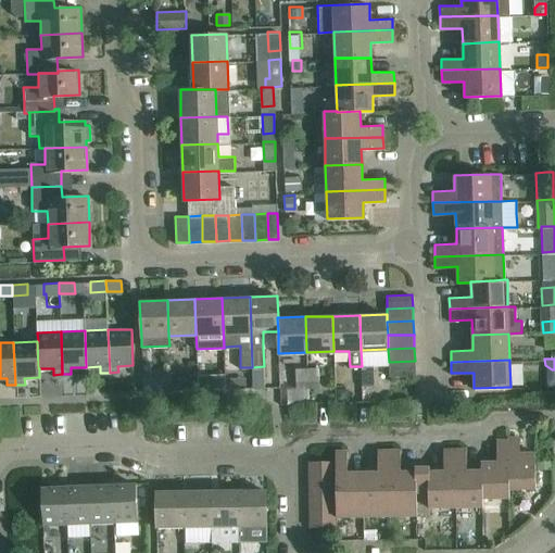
[(415,361),(389,362),(389,376),(400,375),(415,375),(415,361)]
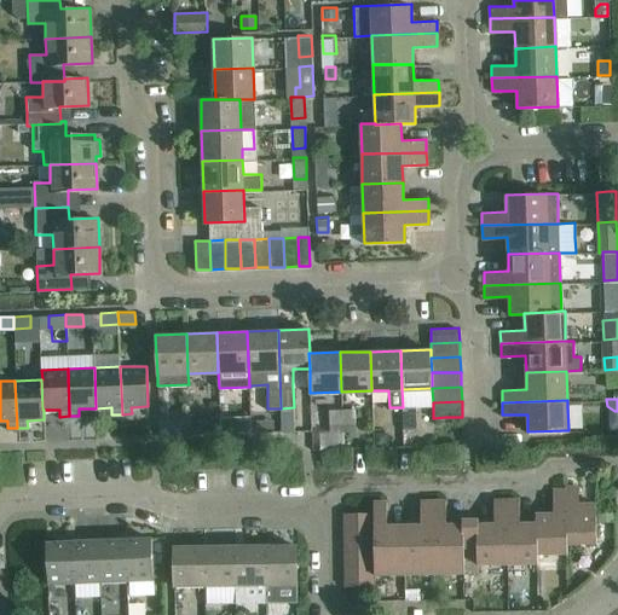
[(415,406),(403,407),(403,428),(416,428),(415,406)]
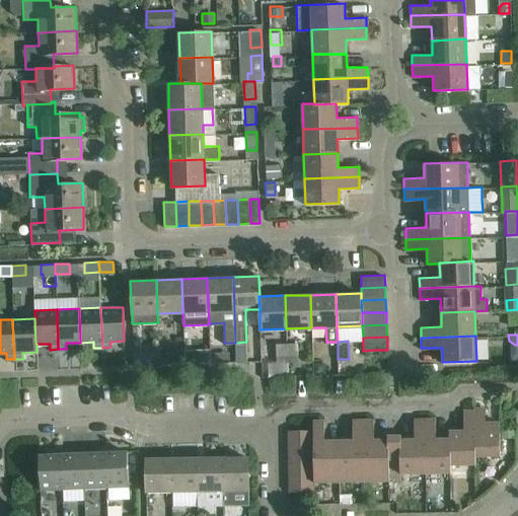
[(287,361),(286,343),(275,343),(276,361),(287,361)]
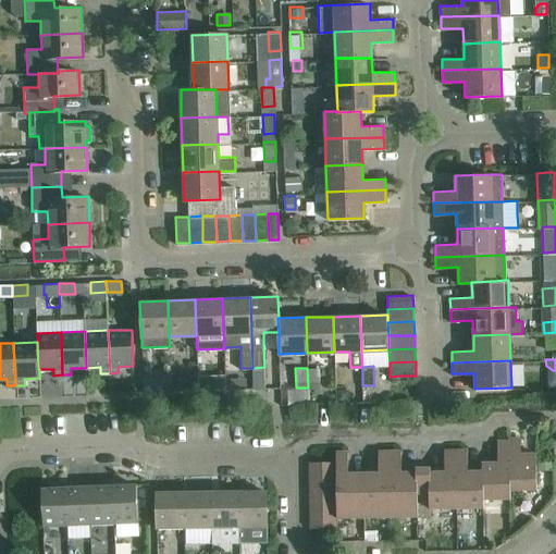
[(319,368),(307,368),(308,388),(319,386),(319,368)]
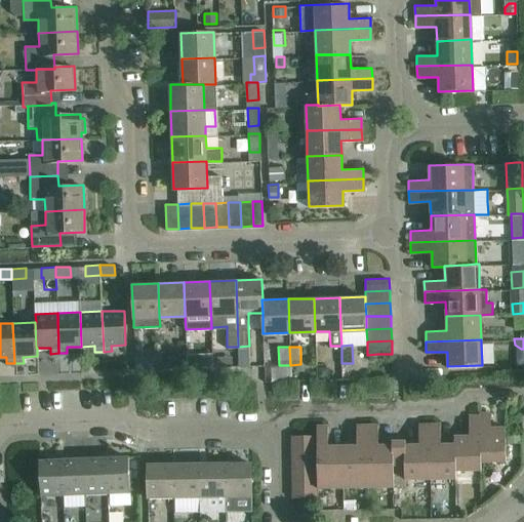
[(161,368),(187,367),(187,351),(160,352),(160,356),(161,368)]
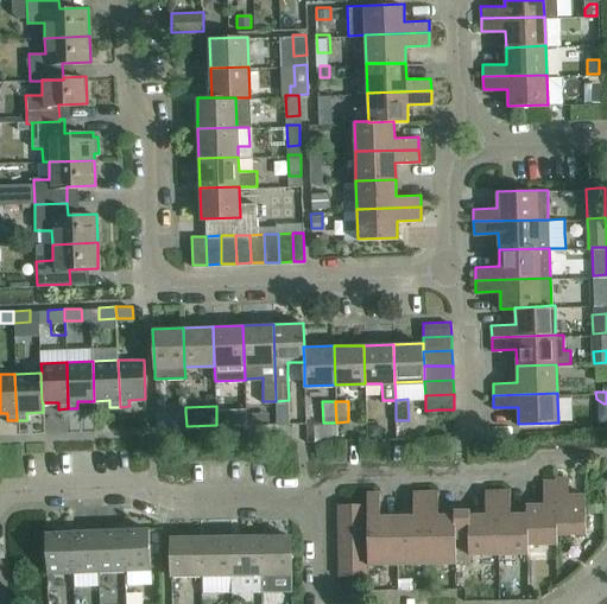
[(169,412),(156,413),(156,427),(157,427),(169,426),(169,412)]
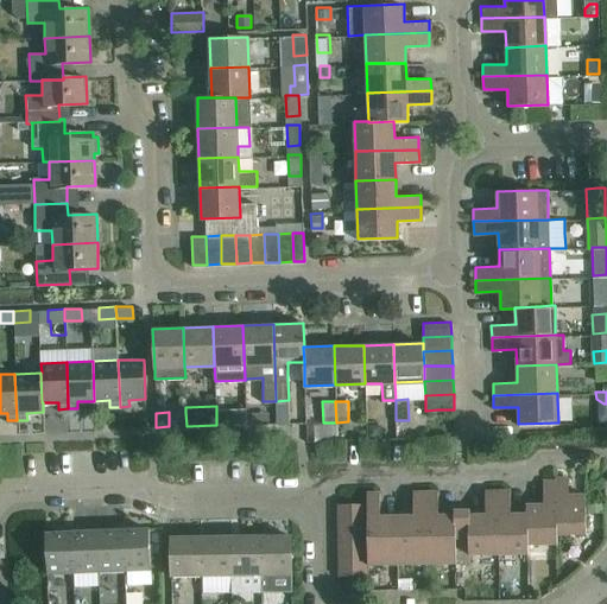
[(383,436),(383,423),(368,423),(370,436),(383,436)]
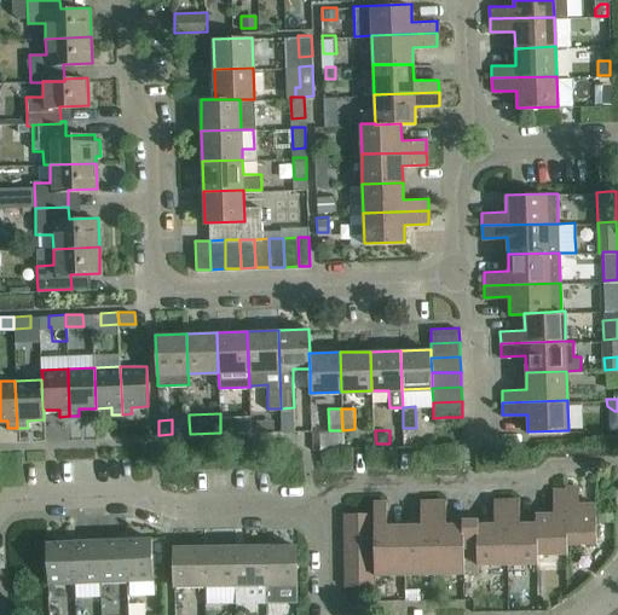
[(564,485),(564,487),(566,543),(595,543),(595,502),(578,502),(577,485),(564,485)]
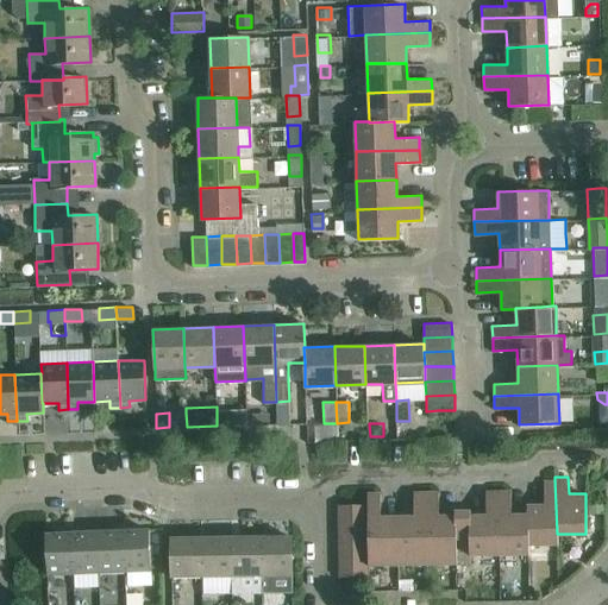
[(557,534),(555,479),(543,479),(544,504),(526,504),(526,514),(528,543),(557,543),(557,534)]
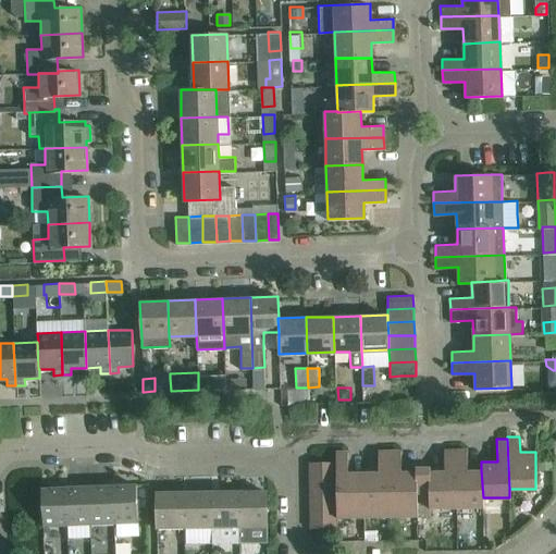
[(456,507),(455,448),(443,448),(444,471),(430,471),(430,507),(456,507)]
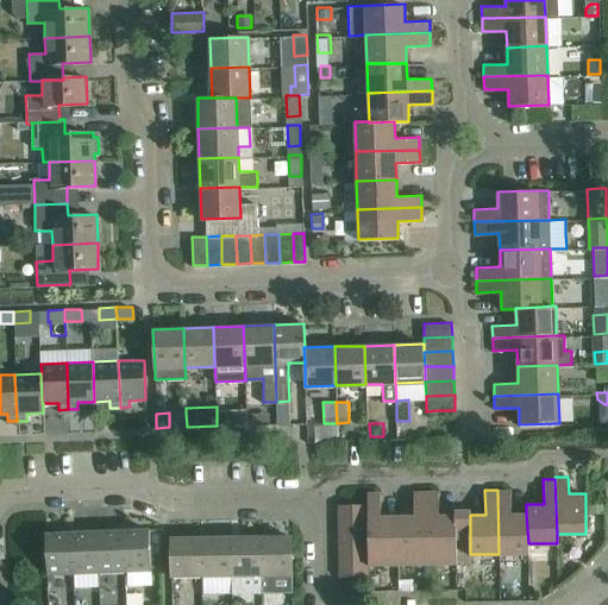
[(511,490),(497,490),(499,554),(528,553),(528,543),(526,514),(511,514),(511,490)]
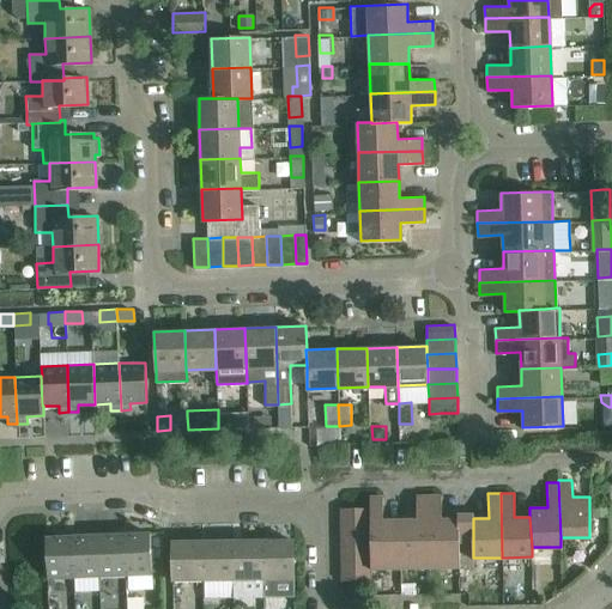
[(429,567),(429,494),(416,494),(416,519),(398,519),(398,567),(429,567)]
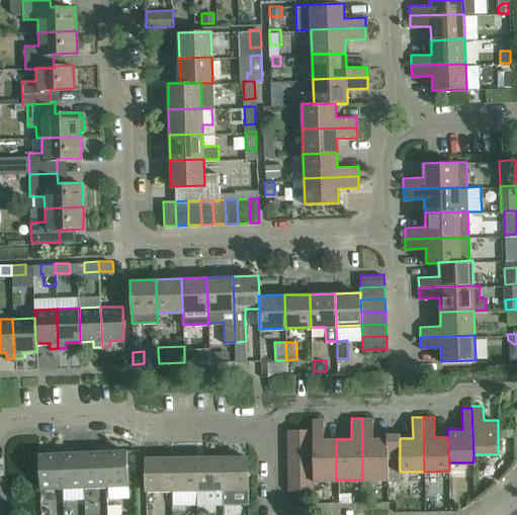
[(386,480),(386,438),(372,438),(372,418),(362,418),(362,480),(386,480)]
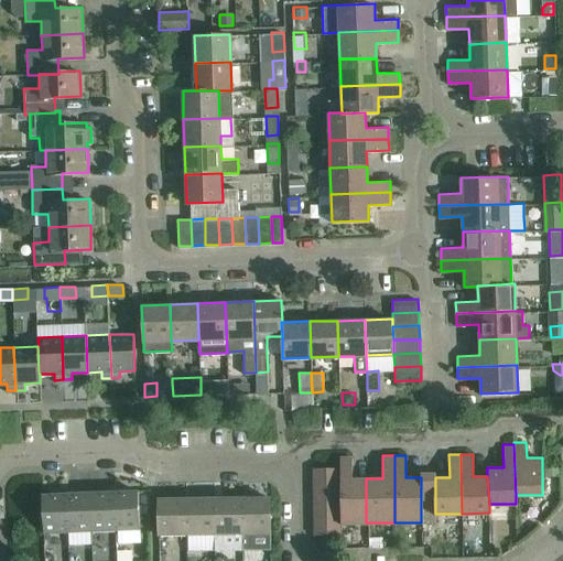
[(366,522),(366,478),(352,478),(352,456),(339,456),(339,466),(340,479),(340,493),(340,506),(340,520),(340,524),(366,522)]
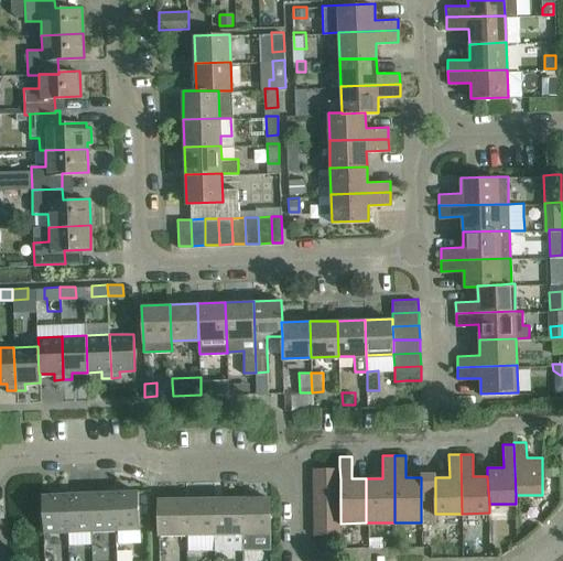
[(340,479),(339,466),(313,467),(313,481),(340,479)]
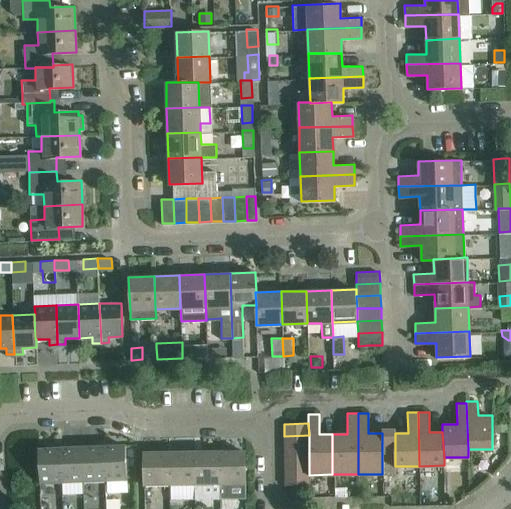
[(309,447),(309,435),(284,436),(285,448),(309,447)]
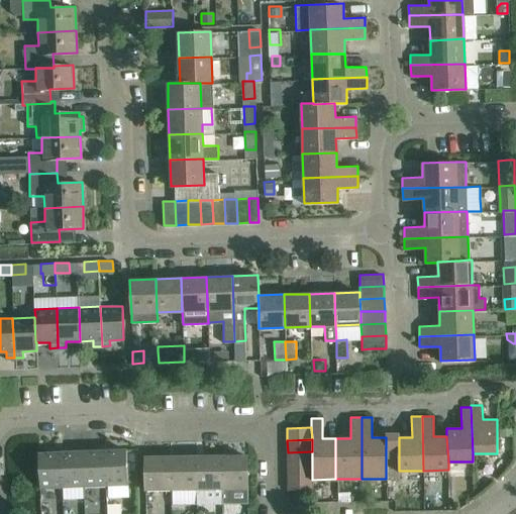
[(105,484),(104,444),(95,444),(95,450),(82,450),(83,485),(105,484)]
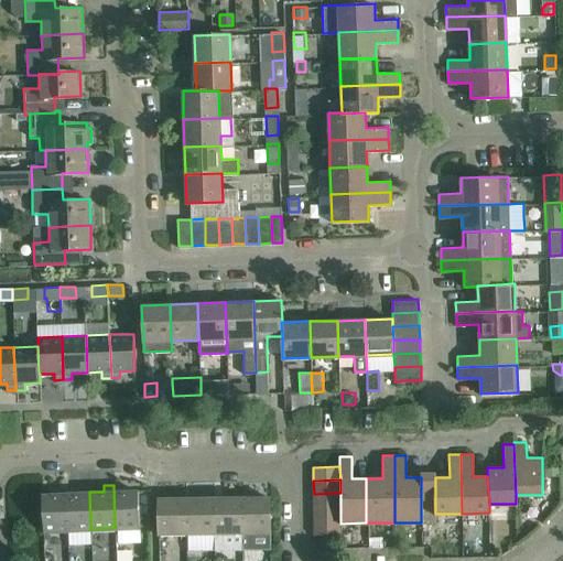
[(114,485),(115,528),(117,528),(139,527),(138,491),(122,491),(122,485),(114,485)]
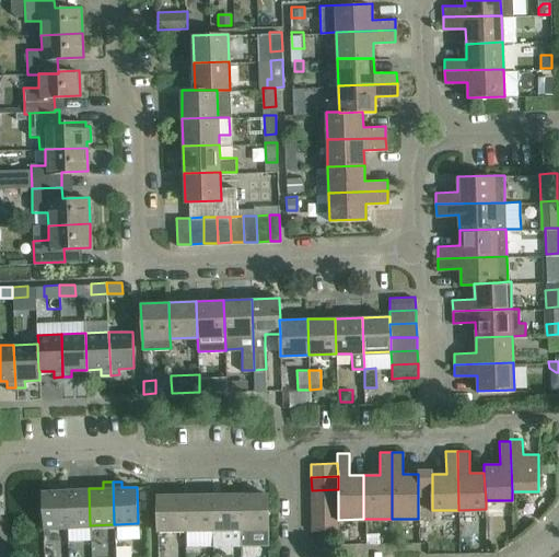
[(90,525),(89,488),(74,489),(74,483),(65,484),(67,526),(90,525)]
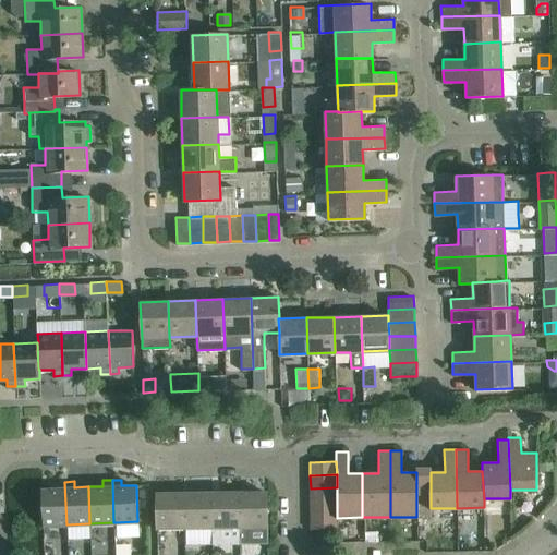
[(67,525),(64,482),(56,482),(56,489),(41,489),(43,526),(67,525)]
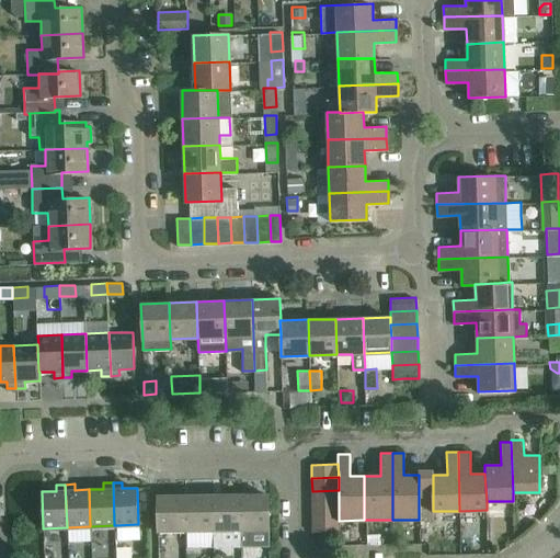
[(339,503),(339,490),(312,491),(312,504),(339,503)]
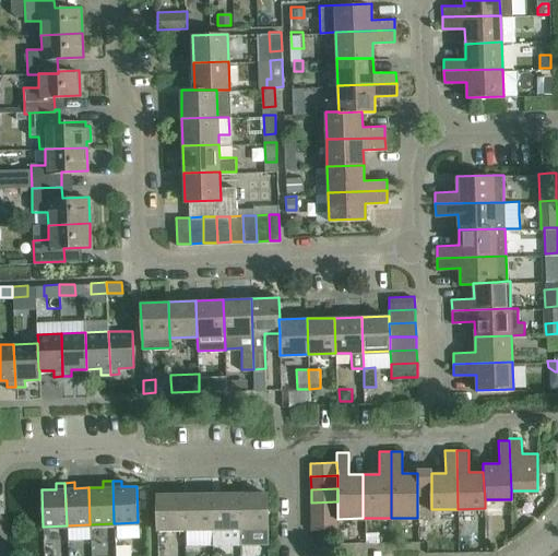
[(212,493),(185,494),(185,529),(212,529),(212,493)]
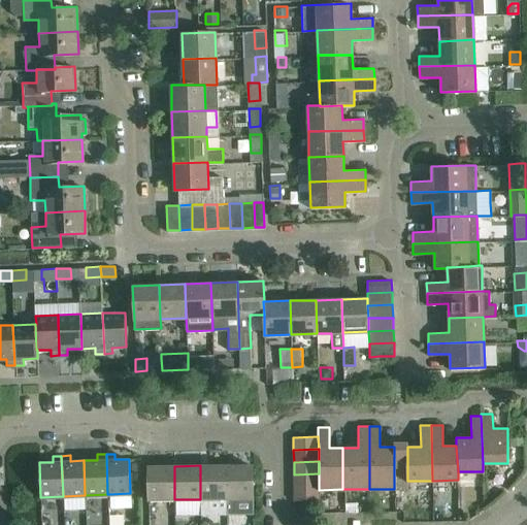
[(227,499),(226,465),(200,465),(200,499),(227,499)]
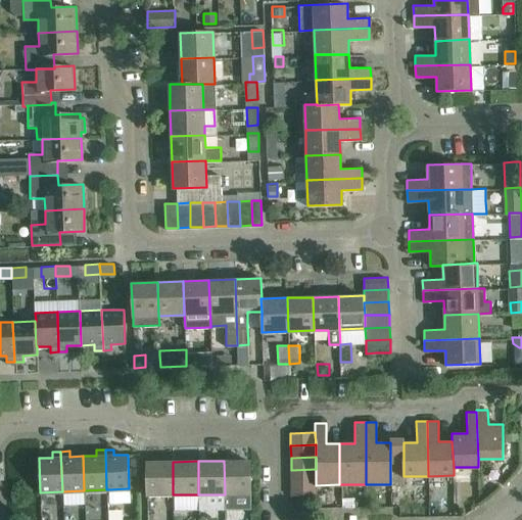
[(224,461),(225,494),(250,493),(250,461),(224,461)]
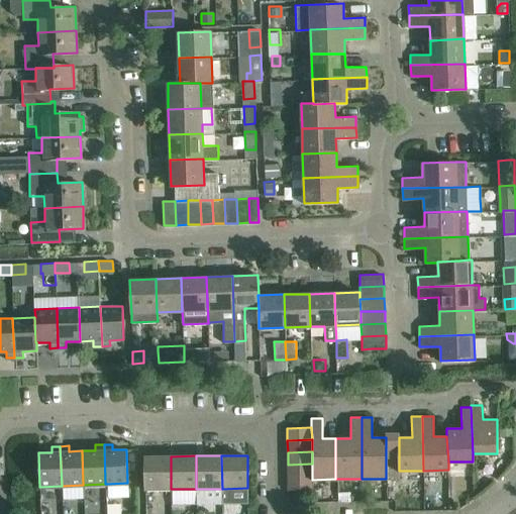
[(171,489),(171,456),(144,456),(145,490),(171,489)]
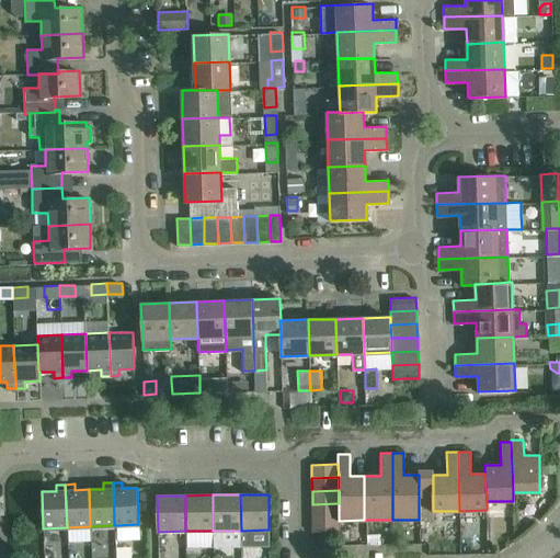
[(339,503),(312,504),(312,517),(339,517),(339,503)]
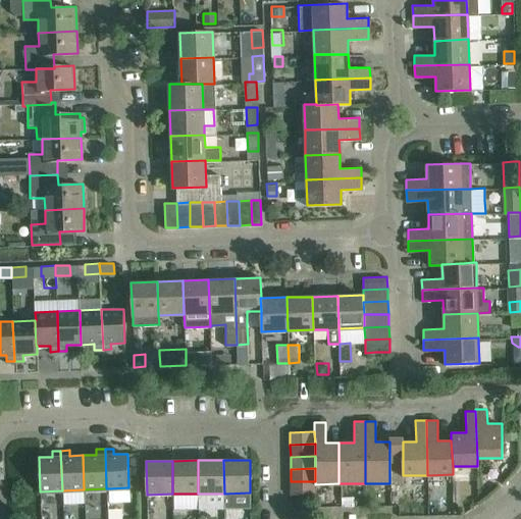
[(315,481),(291,481),(291,494),(316,494),(315,484),(315,481)]
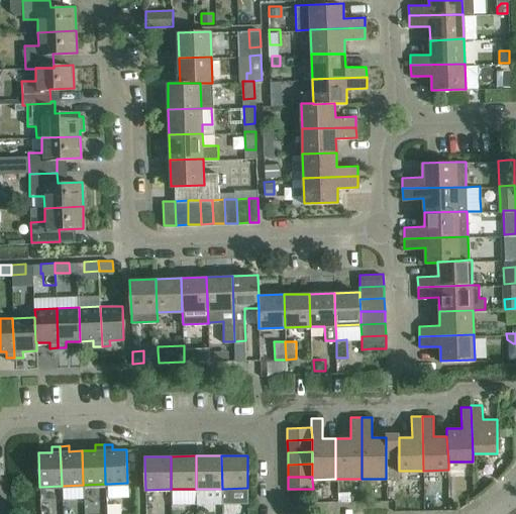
[(127,483),(107,484),(107,497),(128,496),(127,483)]
